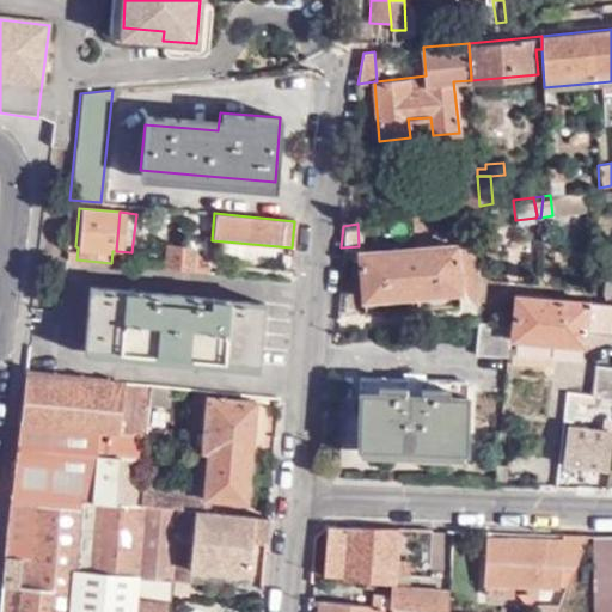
[(165,244),(164,268),(213,271),(214,265),(206,265),(207,258),(197,258),(199,252),(193,252),(188,245),(165,244)]
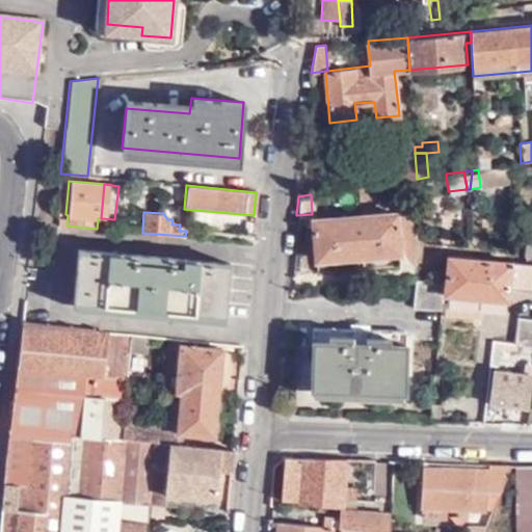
[(410,214),(313,221),(315,259),(396,254),(397,265),(414,264),(410,214)]
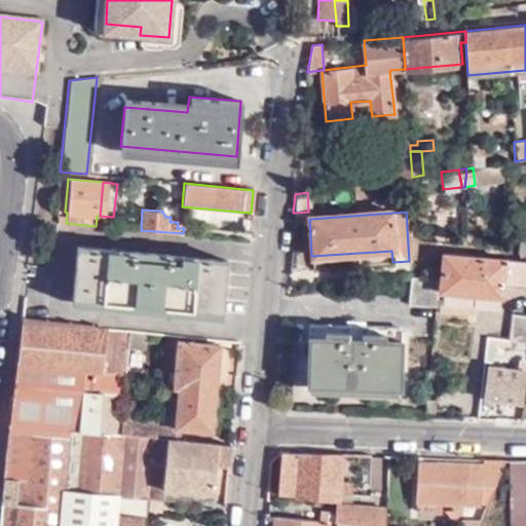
[(222,311),(226,259),(76,247),(71,297),(222,311)]
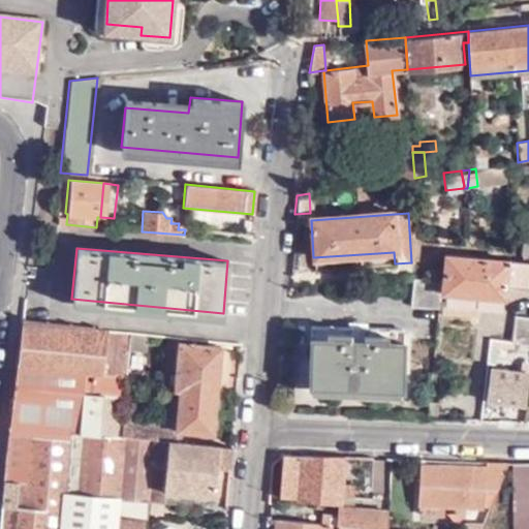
[(528,265),(446,256),(442,289),(504,297),(505,284),(528,287),(528,265)]
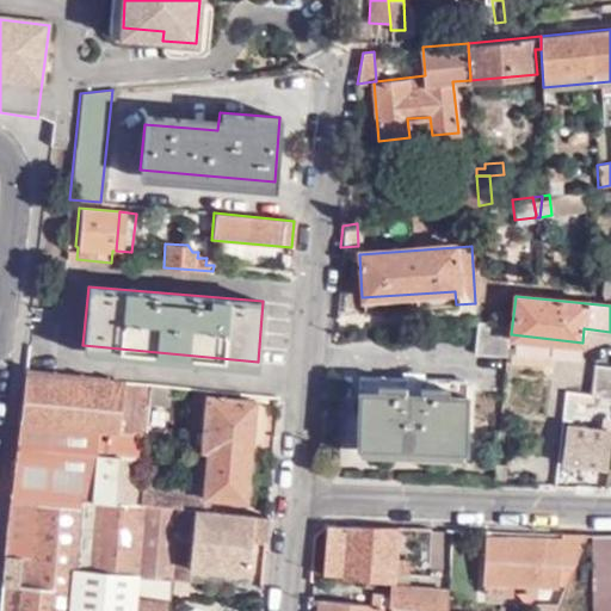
[(476,352),(507,355),(511,319),(480,321),(476,352)]
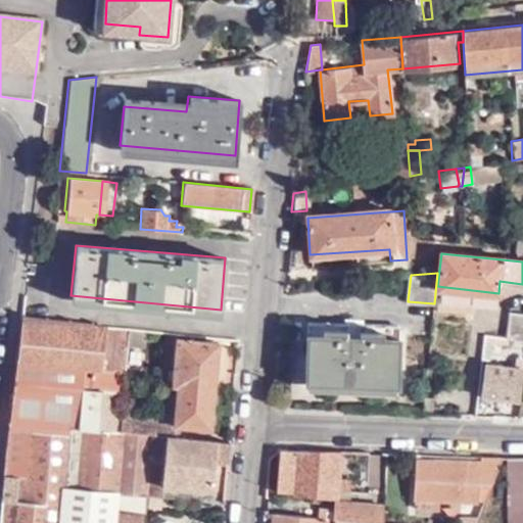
[(522,313),(511,311),(510,336),(517,337),(522,337),(522,313)]
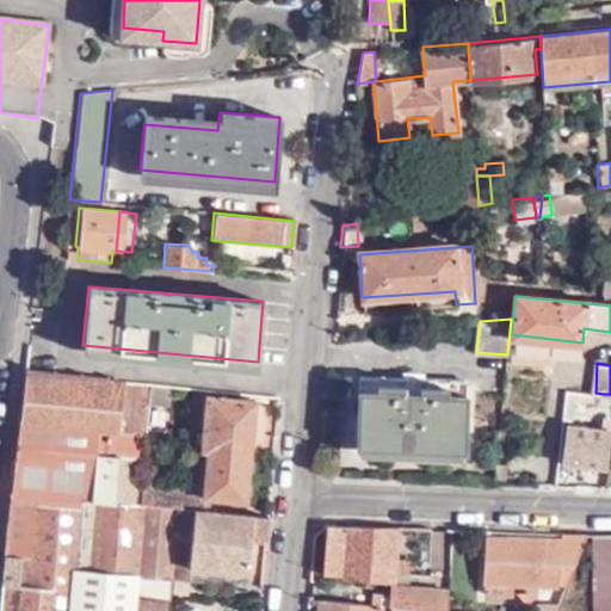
[(403,378),(359,376),(356,444),(463,449),(466,381),(420,378),(419,372),(403,372),(403,378)]
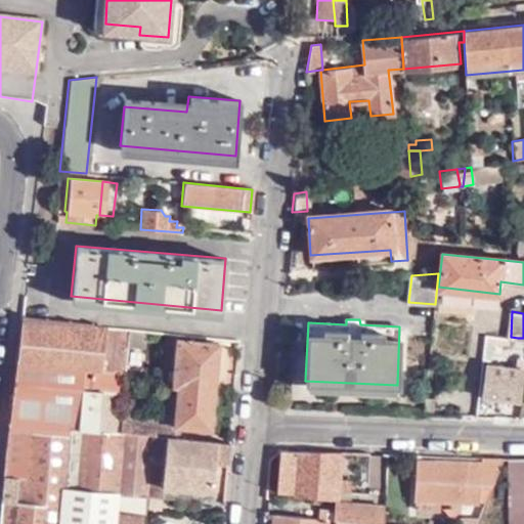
[(28,418),(68,421),(75,422),(81,422),(81,417),(117,421),(118,416),(121,380),(125,345),(126,330),(44,322),(44,321),(22,320),(1,499),(19,500),(28,418)]
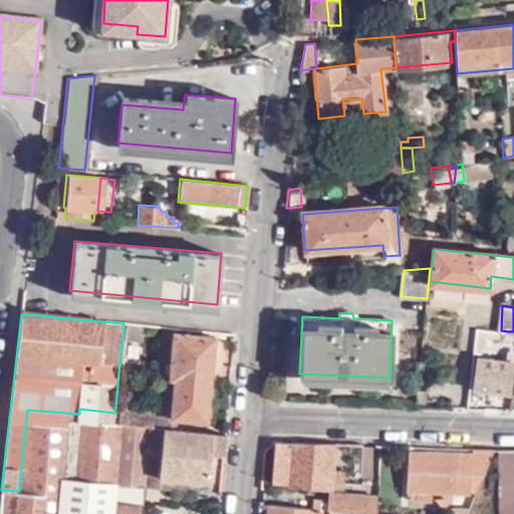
[(142,325),(123,323),(122,338),(140,341),(142,325)]
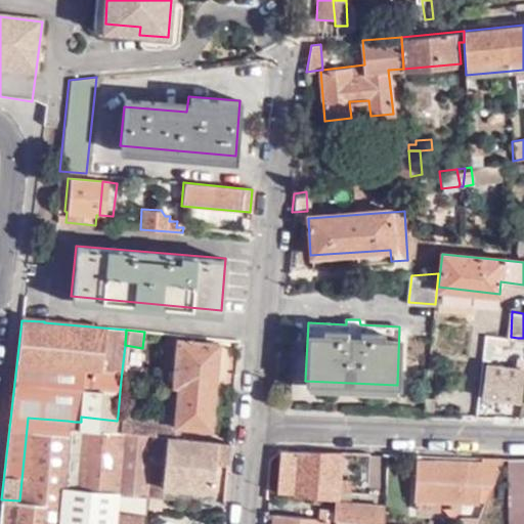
[(165,334),(162,364),(173,365),(175,340),(175,335),(165,334)]
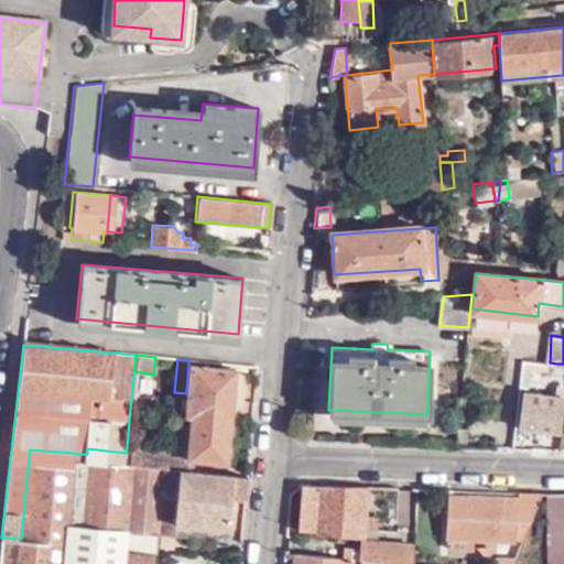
[(184,414),(229,419),(234,370),(188,366),(186,393),(184,414)]
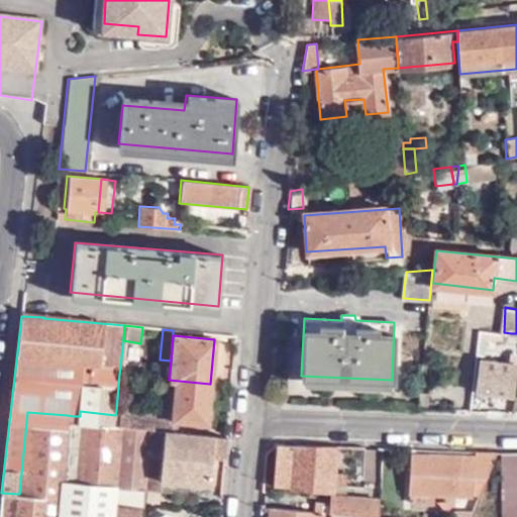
[(508,363),(478,357),(474,391),(511,397),(516,357),(516,354),(509,353),(508,363)]
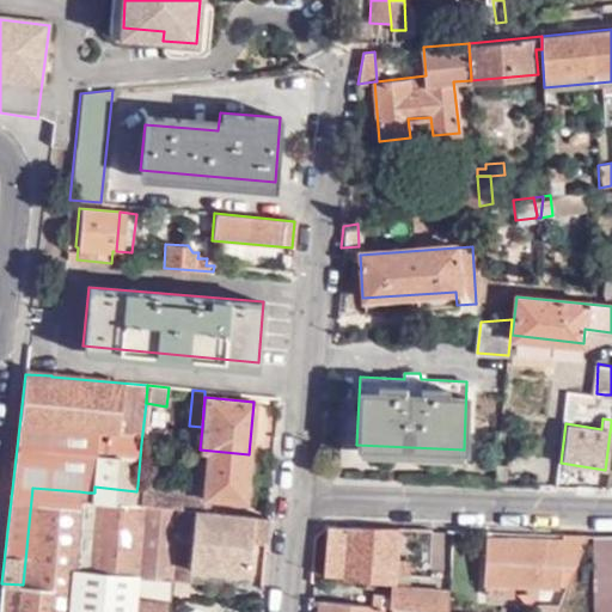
[(138,485),(136,491),(135,506),(176,509),(189,510),(190,506),(202,507),(202,497),(244,500),(249,454),(200,450),(190,450),(185,491),(138,485)]
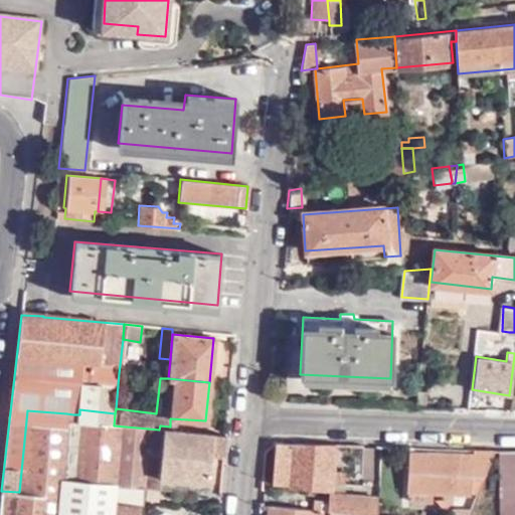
[(79,414),(73,414),(66,413),(27,410),(19,492),(1,491),(0,502),(0,514),(139,514),(142,487),(145,455),(148,428),(114,425),(115,413),(79,409),(79,414)]
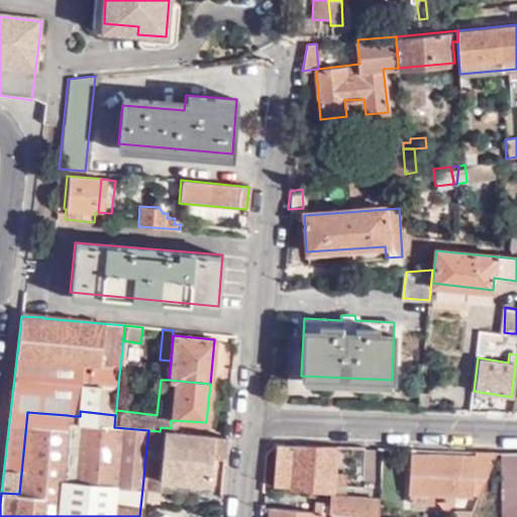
[(210,483),(213,454),(223,456),(224,448),(225,433),(171,428),(161,427),(160,431),(148,430),(146,455),(145,456),(142,489),(160,491),(161,479),(210,483)]
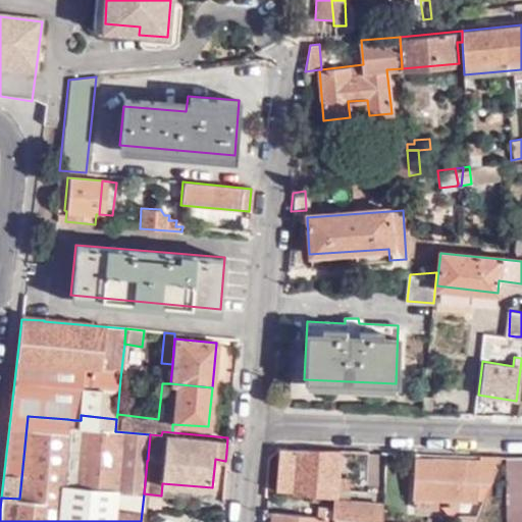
[(336,450),(277,448),(274,489),(331,494),(331,487),(347,488),(347,475),(335,475),(336,450)]
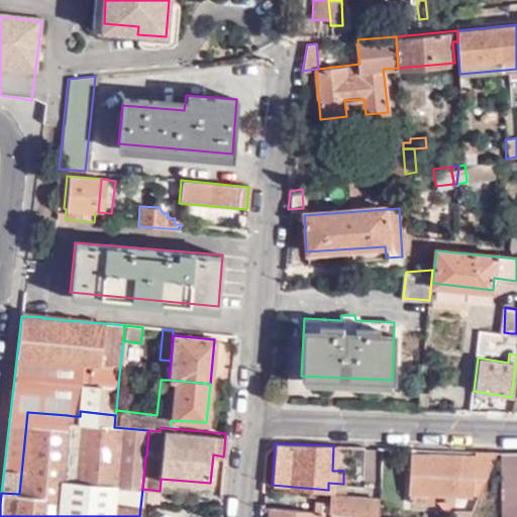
[(495,452),(474,451),(474,458),(414,456),(411,493),(471,495),(471,481),(483,482),(495,452)]
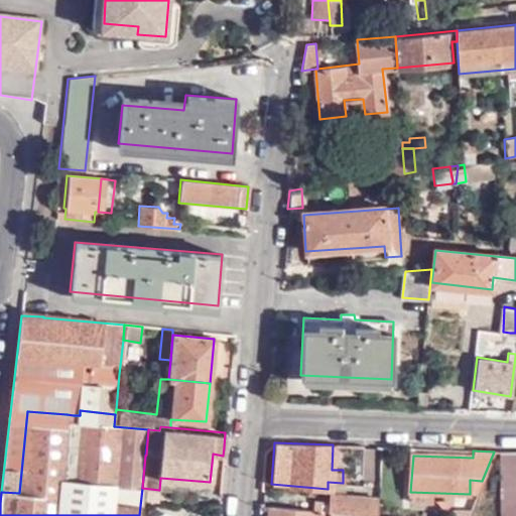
[(494,452),(493,515),(515,515),(515,452),(496,453),(494,452)]
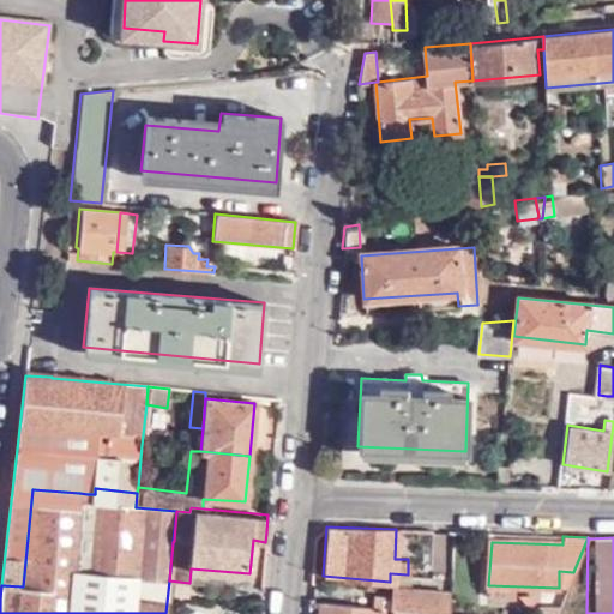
[(375,595),(375,606),(391,607),(446,611),(447,588),(390,585),(389,596),(375,595)]
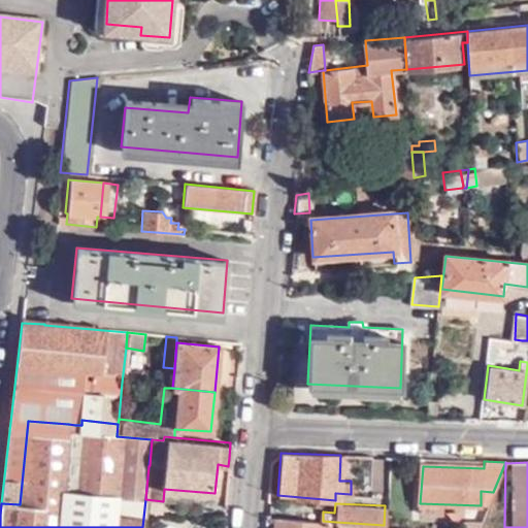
[(308,527),(310,520),(274,518),(273,527),(308,527)]
